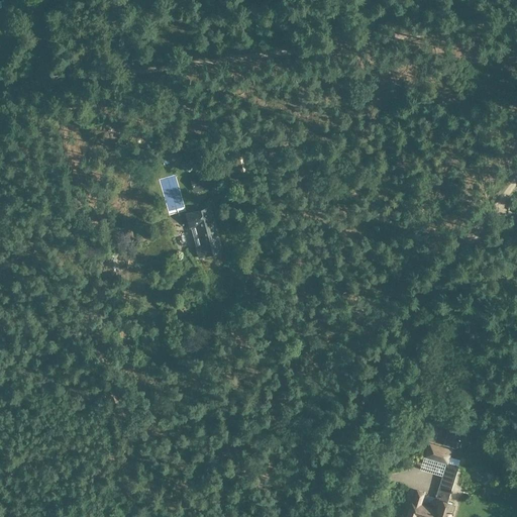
[(233,180),(246,176),(241,159),(229,163),(233,180)]
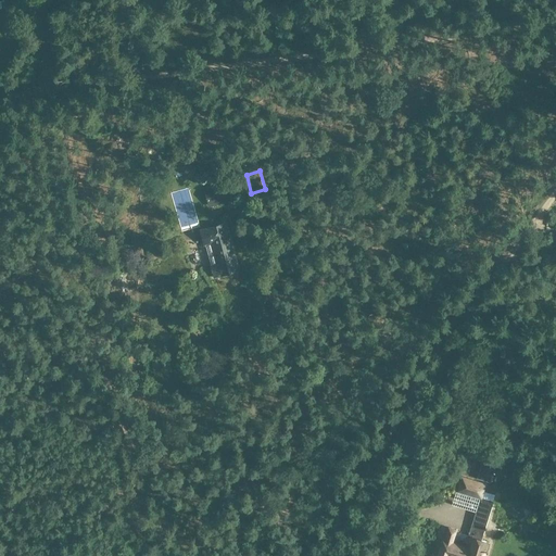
[(224,184),(203,189),(209,206),(229,200),(224,184)]
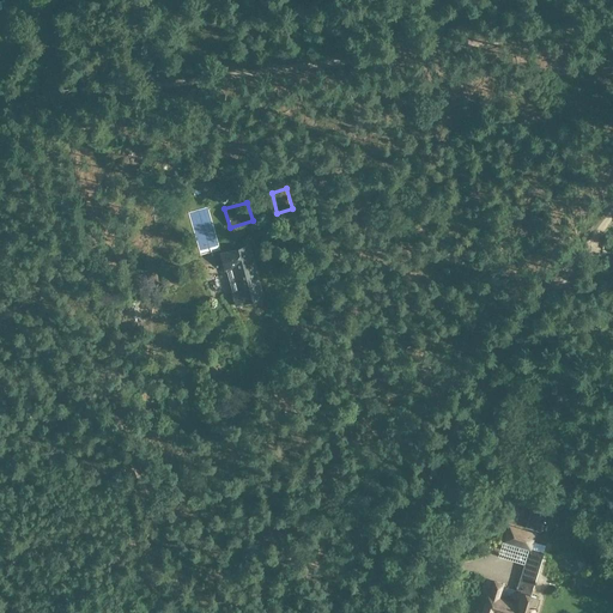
[(217,243),(198,246),(200,260),(219,258),(217,243)]
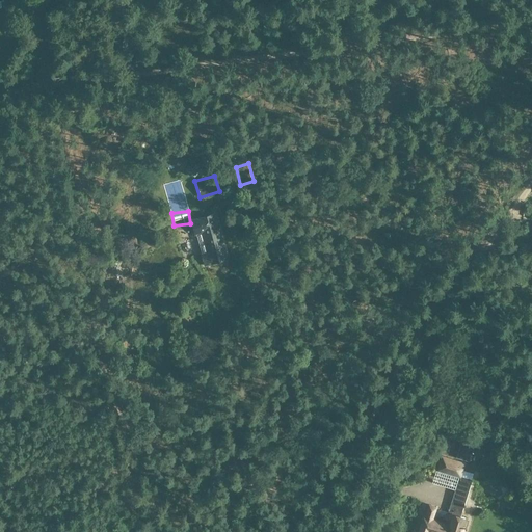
[(217,213),(198,218),(207,253),(202,255),(204,265),(229,259),(217,213)]
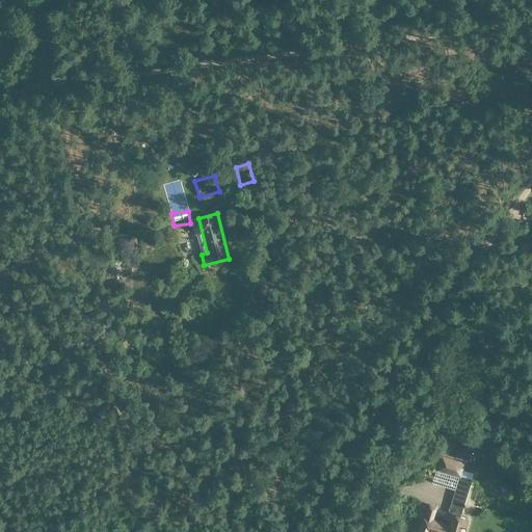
[(460,450),(458,457),(468,460),(475,441),(458,434),(457,437),(464,440),(461,448),(460,447),(459,449),(460,450)]
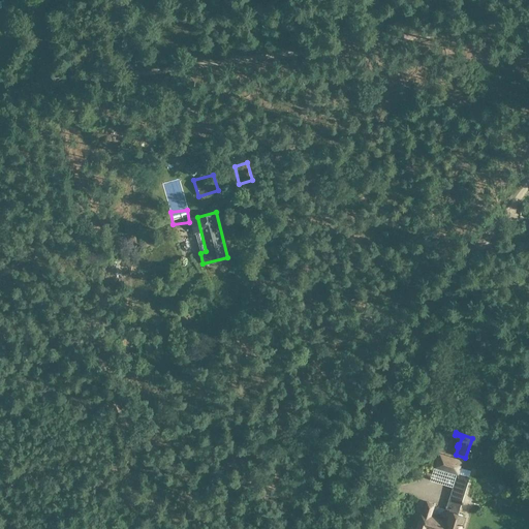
[(470,477),(460,474),(464,461),(438,453),(433,468),(457,475),(445,509),(459,514),(470,477)]
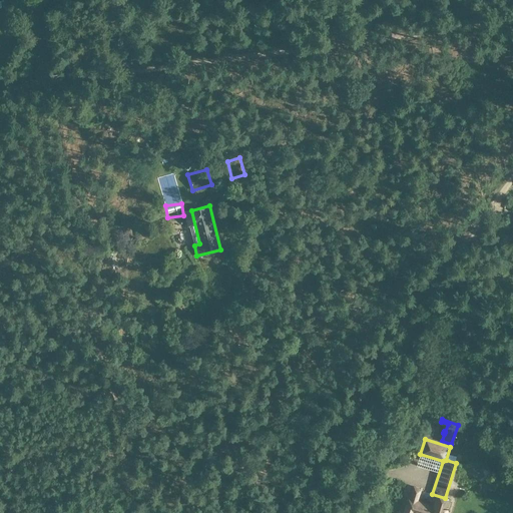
[(446,512),(450,501),(433,496),(432,499),(434,499),(432,505),(426,503),(426,502),(419,499),(421,490),(414,488),(411,499),(408,498),(403,512),(446,512)]
